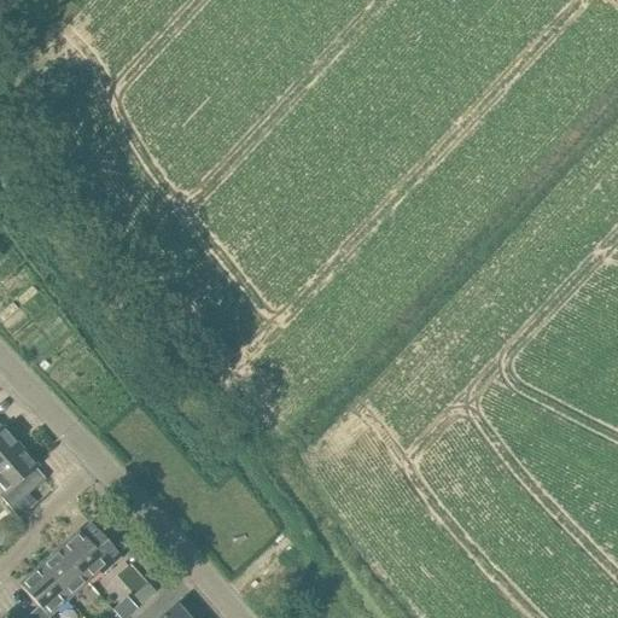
[(0,464),(21,447),(3,425),(3,426),(0,424),(0,464)]
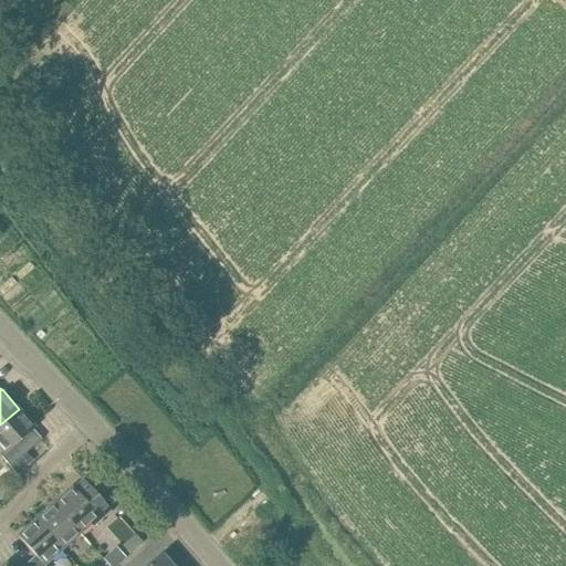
[(0,425),(0,448),(4,453),(1,456),(10,467),(41,439),(32,429),(34,427),(19,409),(0,425)]
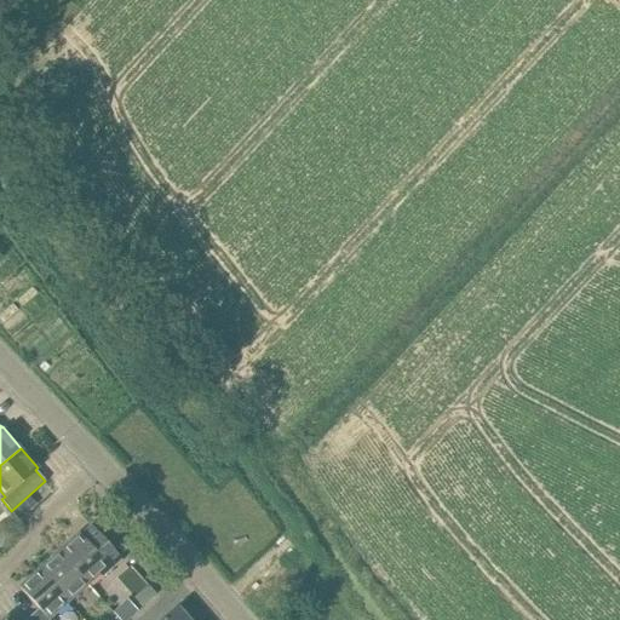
[(58,551),(87,584),(98,574),(101,578),(121,561),(91,526),(80,534),(79,534),(58,551)]
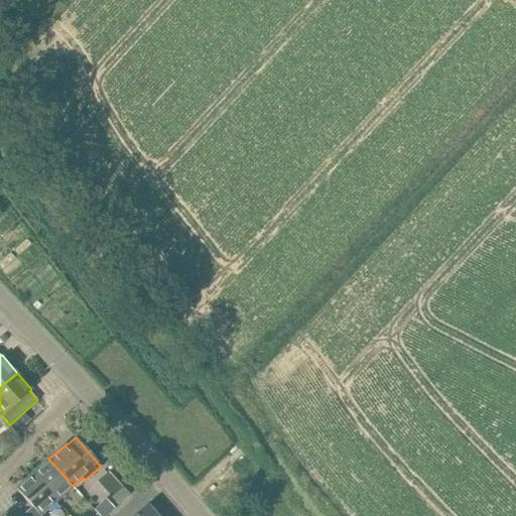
[(48,459),(31,474),(54,501),(73,486),(48,459)]
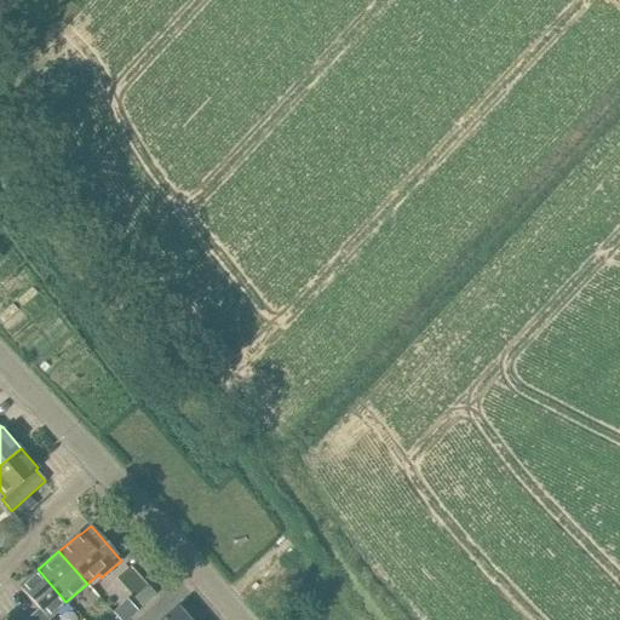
[(36,609),(27,618),(28,619),(50,619),(47,618),(65,602),(38,569),(18,586),(36,609)]
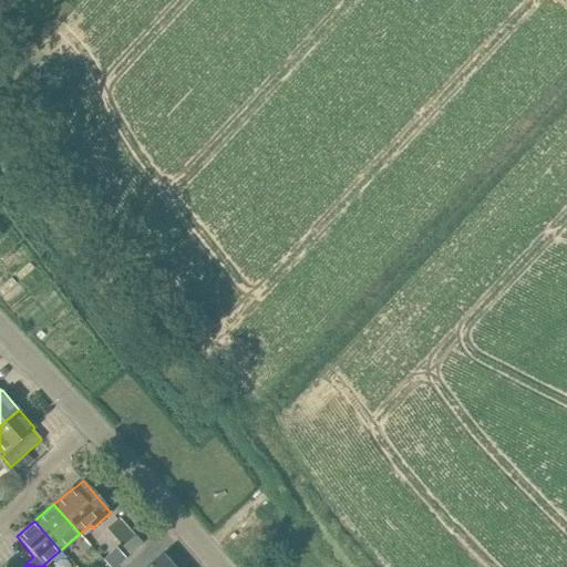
[(123,548),(131,556),(143,545),(135,536),(123,548)]
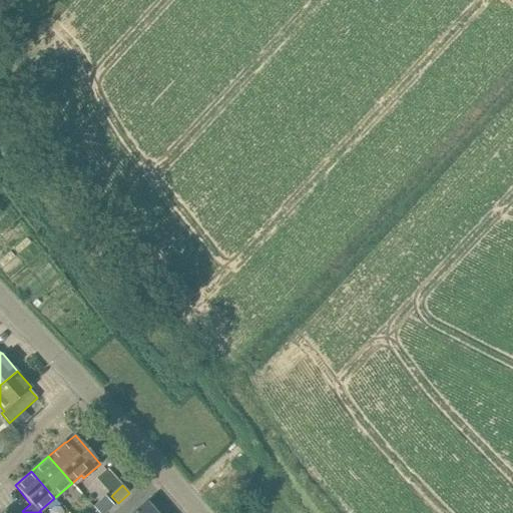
[(155,512),(146,502),(132,512),(155,512)]
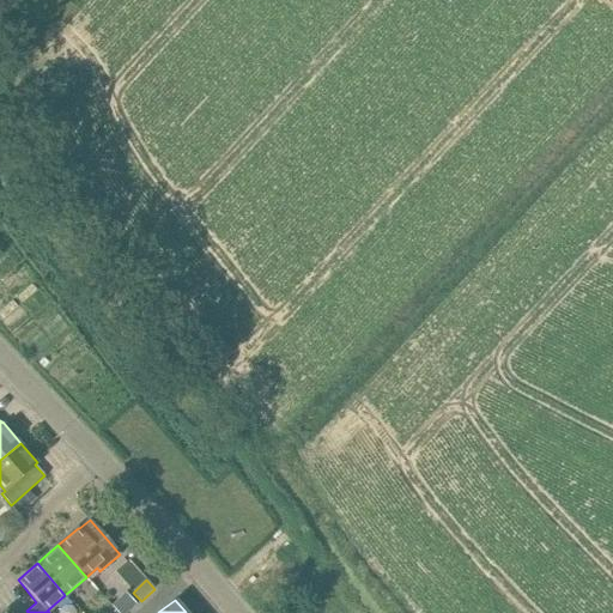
All buildings are outlined.
